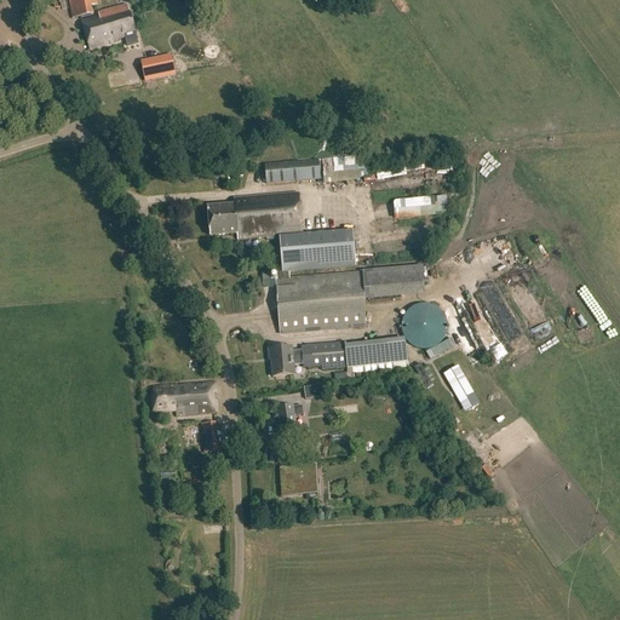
[(96,0),(68,0),(73,19),(93,16),(91,7),(97,6),(96,0)]
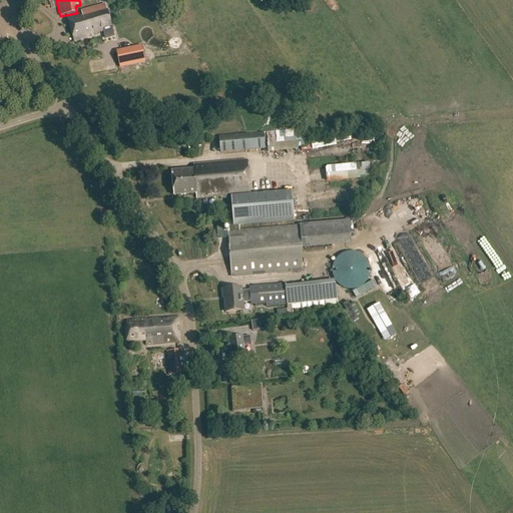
[(82,14),(67,18),(73,41),(96,34),(96,32),(102,31),(101,28),(102,28),(105,39),(114,36),(106,5),(81,11),(82,14)]
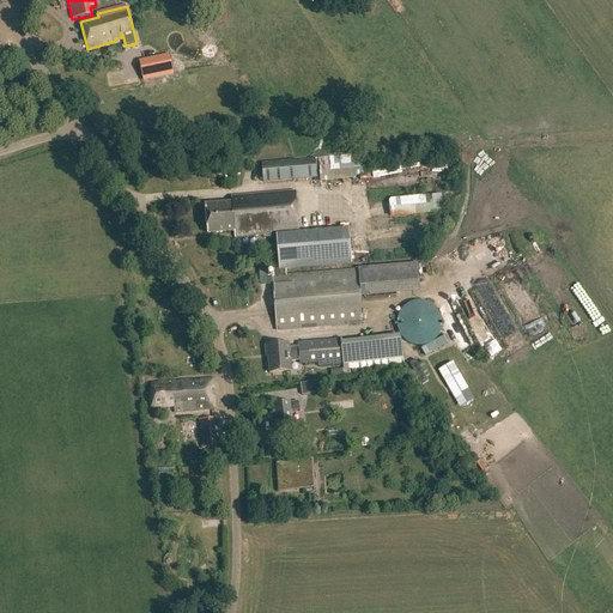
[(125,65),(134,65),(134,49),(125,49),(125,65)]
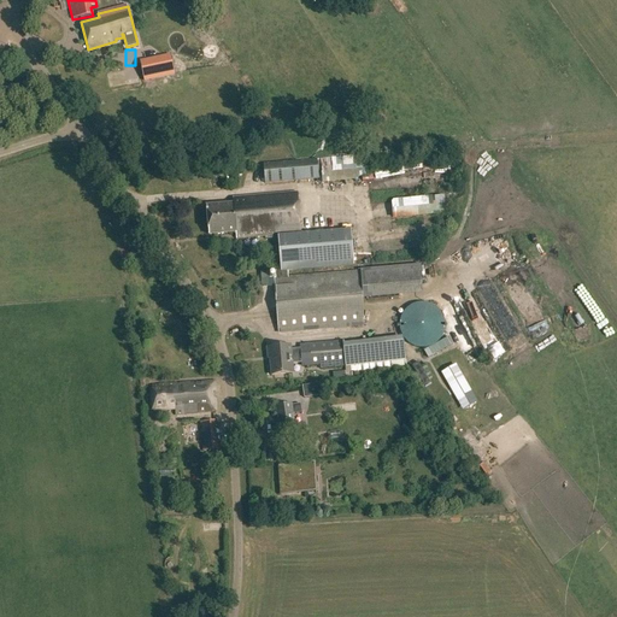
[(163,57),(140,60),(144,82),(175,76),(174,69),(165,70),(163,57)]
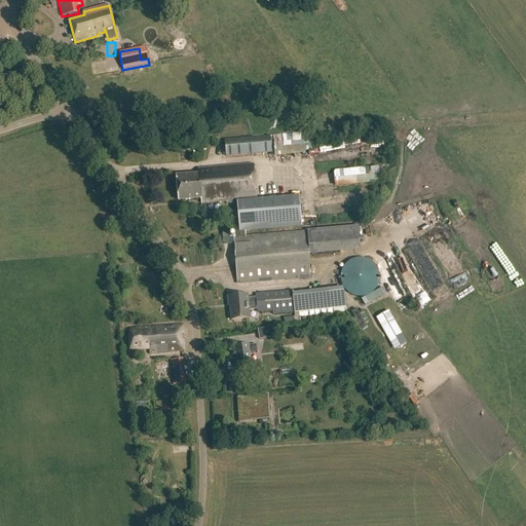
[(308,134),(269,137),(271,158),(302,154),(308,149),(308,134)]
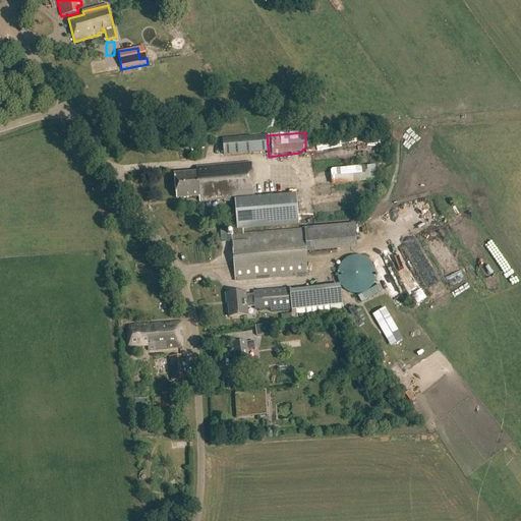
[(176,186),(253,179),(252,163),(197,167),(197,172),(175,174),(176,186)]
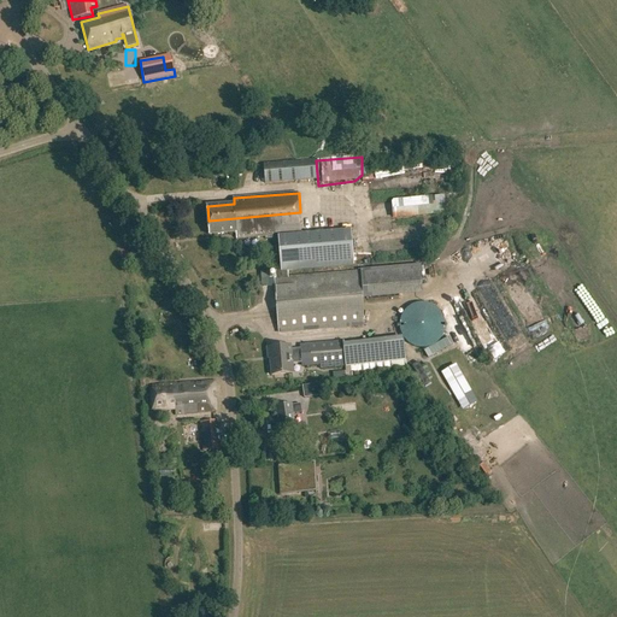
[(389,200),(392,219),(446,215),(444,195),(389,200)]
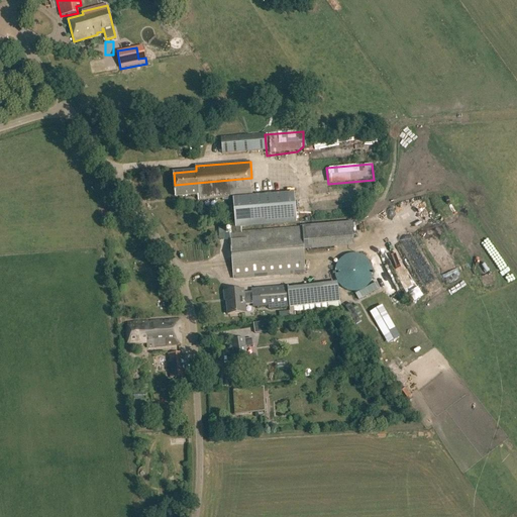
[(200,195),(200,199),(252,195),(251,178),(175,185),(176,197),(200,195)]
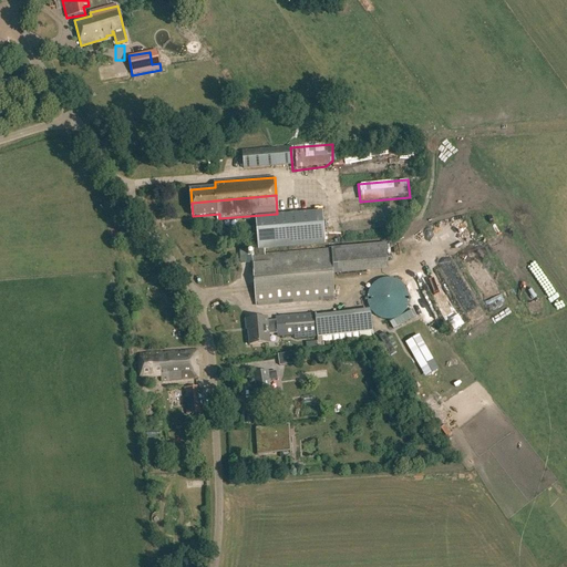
[(255,216),(258,249),(325,244),(322,212),(255,216)]
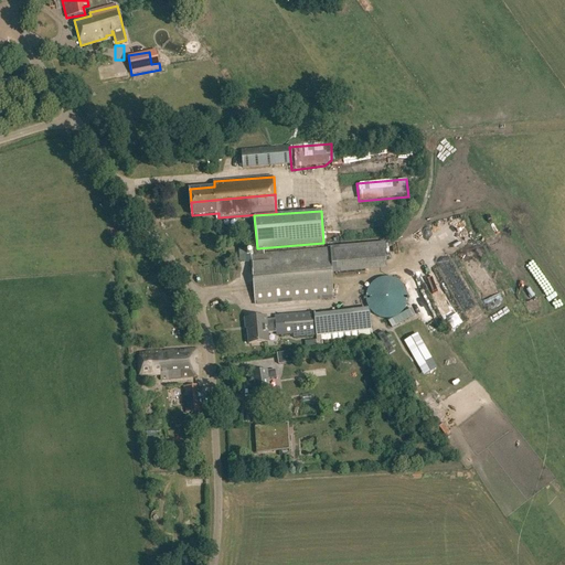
[(270,254),(251,256),(255,305),(332,298),(336,298),(336,286),(331,286),(330,276),(329,249),(270,254)]
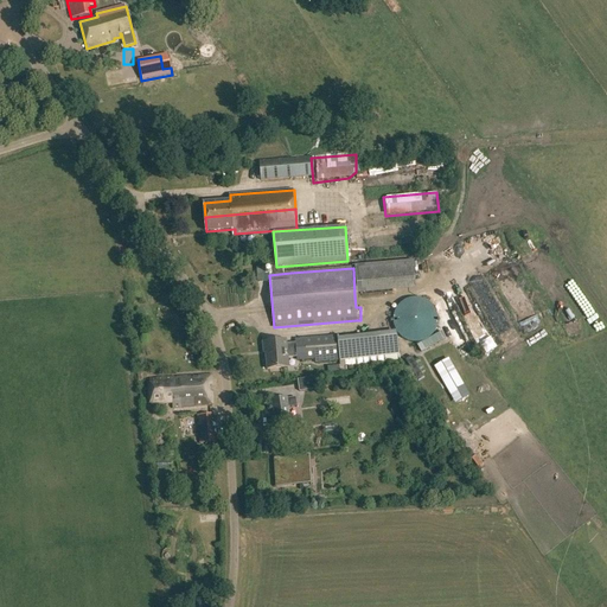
[(483,315),(492,311),(484,295),(475,299),(483,315)]
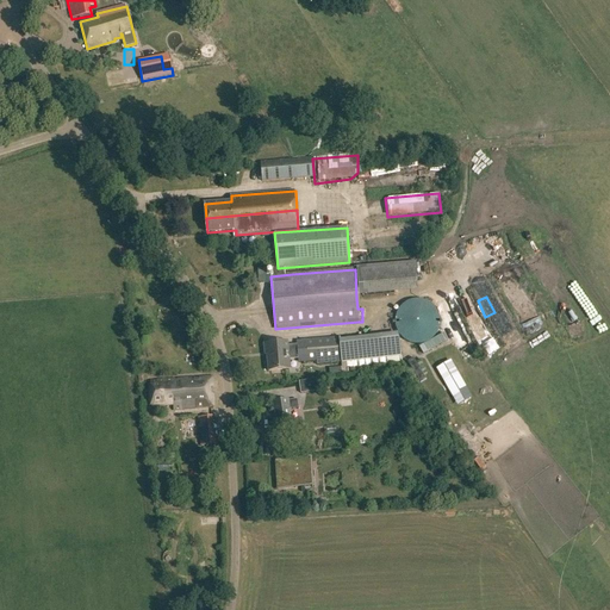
[(412,302),(405,305),(399,310),(396,317),(396,325),(398,332),(403,338),(410,343),(417,344),(425,343),(431,338),(436,332),(439,324),(437,317),(434,310),(428,304),(421,302),(412,302)]
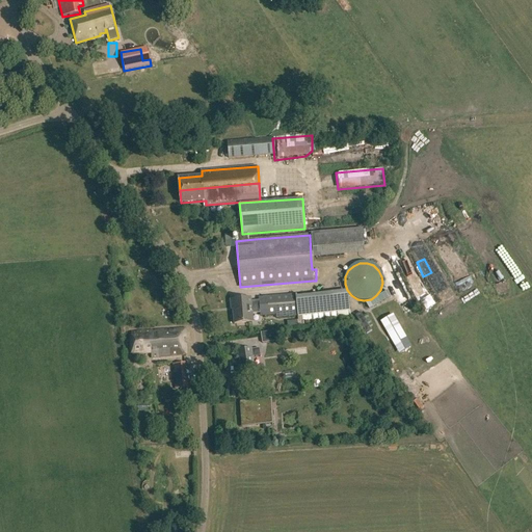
[(388,291),(366,302),(369,309),(391,297),(388,291)]
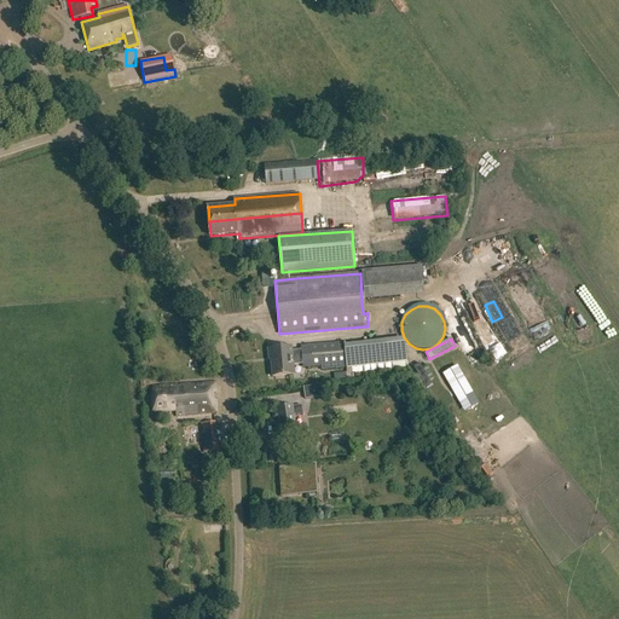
[(389,364),(408,363),(405,340),(387,342),(389,364)]
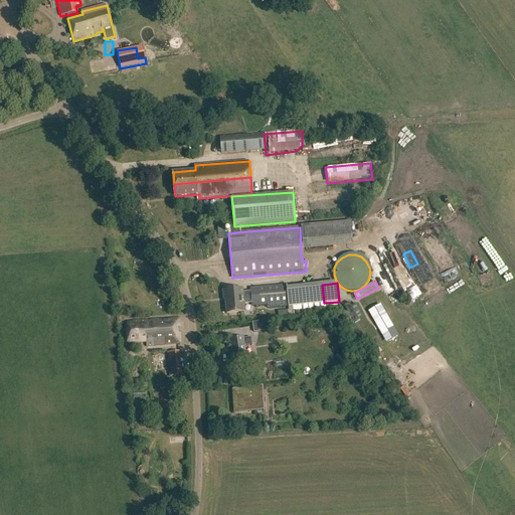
[(408,286),(402,289),(410,303),(416,300),(408,286)]
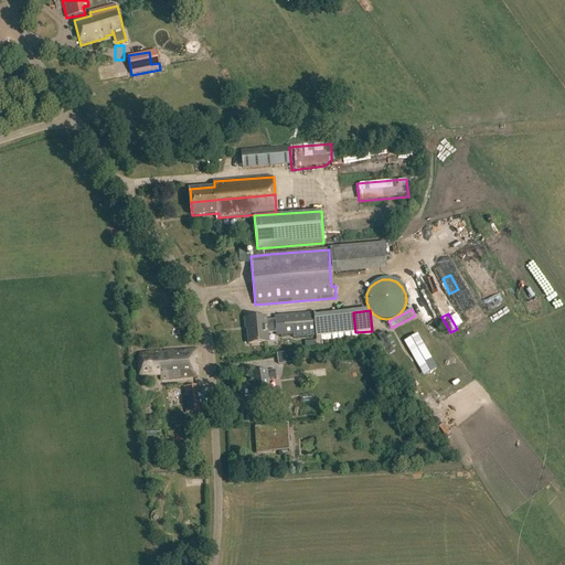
[(266,318),(244,320),(245,328),(247,328),(248,344),(268,342),(267,334),(278,333),(278,337),(296,336),(296,339),(317,337),(316,316),(316,315),(277,318),(277,321),(266,321),(266,318)]
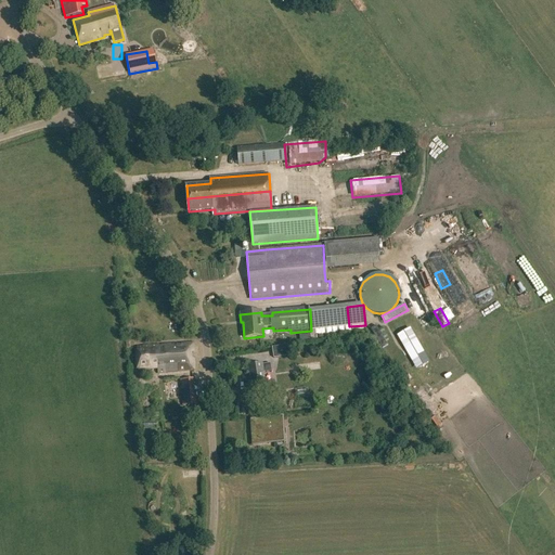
[(381,334),(376,326),(371,330),(383,349),(388,346),(386,341),(389,339),(385,332),(381,334)]
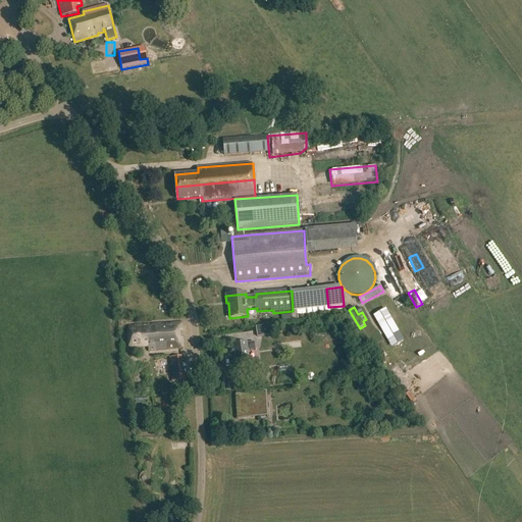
[(375,319),(389,344),(402,336),(387,312),(384,314),(382,311),(376,314),(378,318),(375,319)]
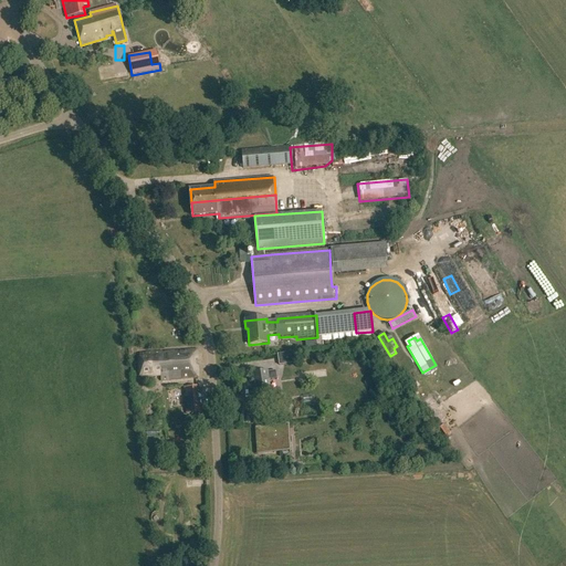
[(405,347),(397,350),(402,360),(409,357),(405,347)]
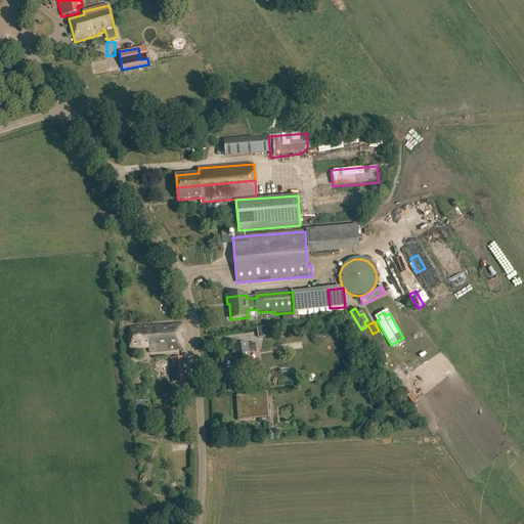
[(148,349),(149,353),(183,350),(182,324),(129,329),(130,350),(148,349)]
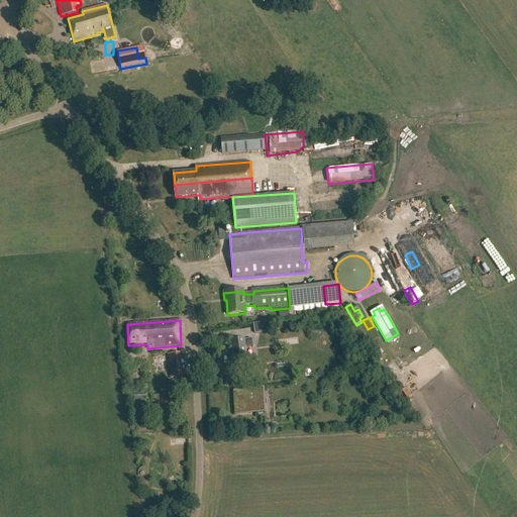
[(252,323),(254,333),(271,330),(270,320),(252,323)]
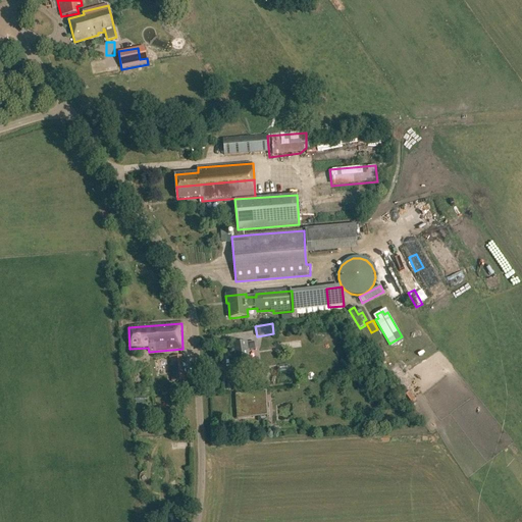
[(254,343),(247,344),(247,343),(233,344),(236,360),(249,358),(248,351),(255,351),(254,343)]
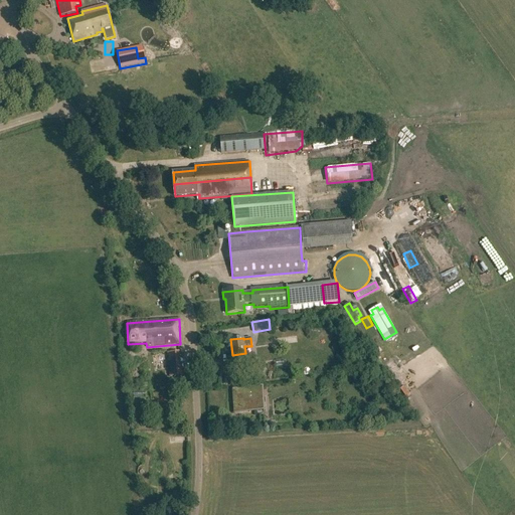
[(179,364),(168,365),(169,376),(180,375),(179,364)]
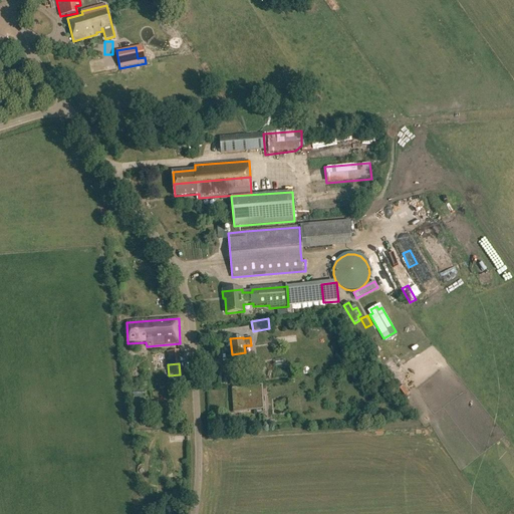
[(260,389),(231,389),(232,413),(260,413),(260,389)]
